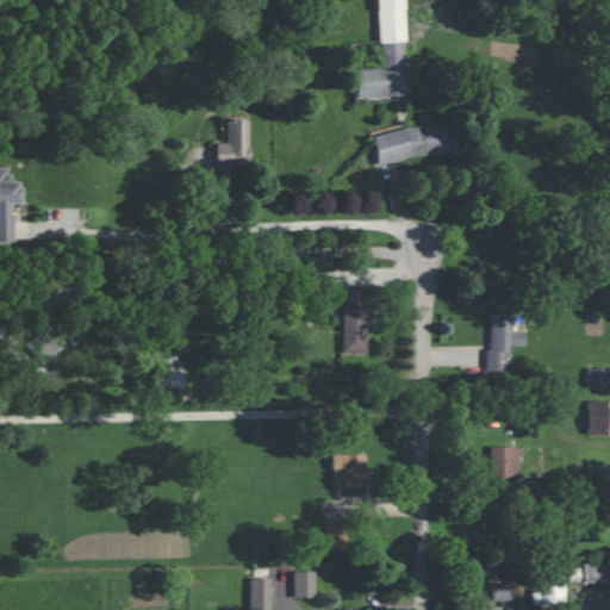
[(377,0),(380,68),(355,69),(356,98),(406,95),(402,0),(377,0)]
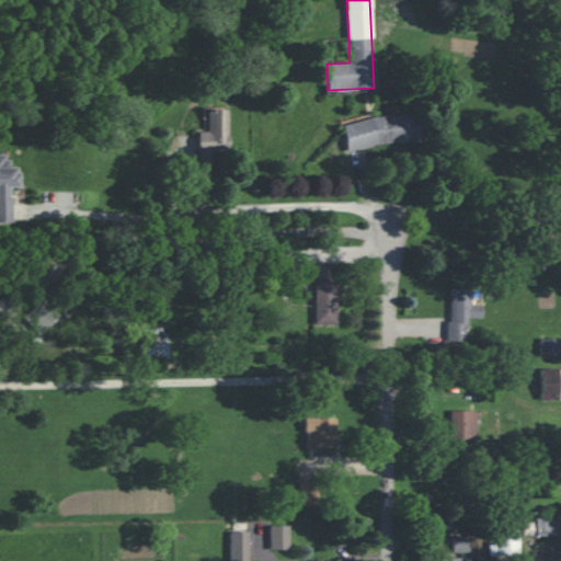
[(197,161),(212,161),(212,151),(228,151),(227,109),(206,110),(207,130),(196,132),(197,161)]
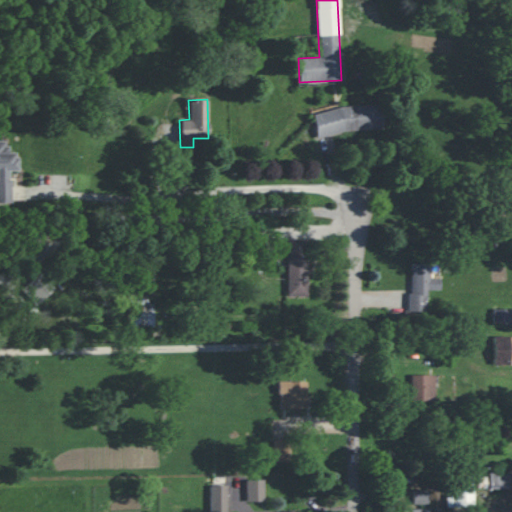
[(313,111),(316,135),(382,128),(379,104),(313,111)]
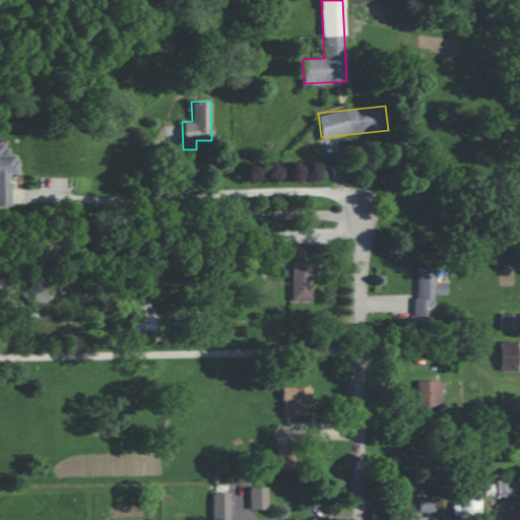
[(0,206),(9,206),(8,174),(15,173),(15,154),(5,154),(5,143),(0,142),(0,206)]
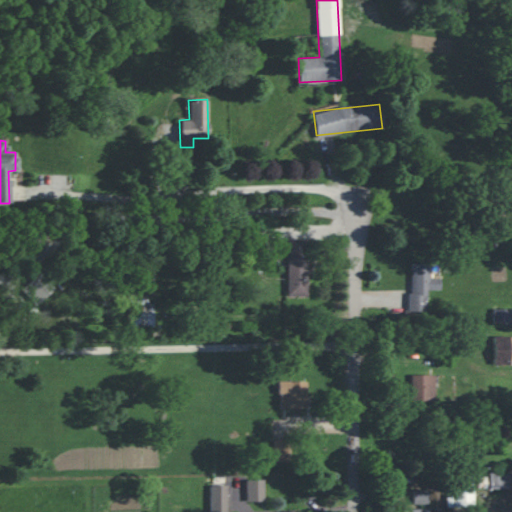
[(286,296),(306,296),(307,278),(309,278),(310,239),(287,239),(286,296)]
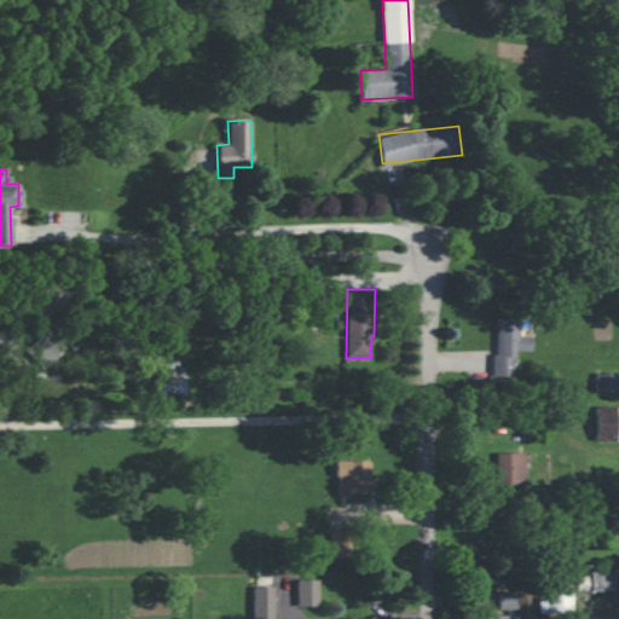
[(495,317),(493,377),(514,377),(515,350),(531,351),(531,336),(519,336),(519,317),(495,317)]
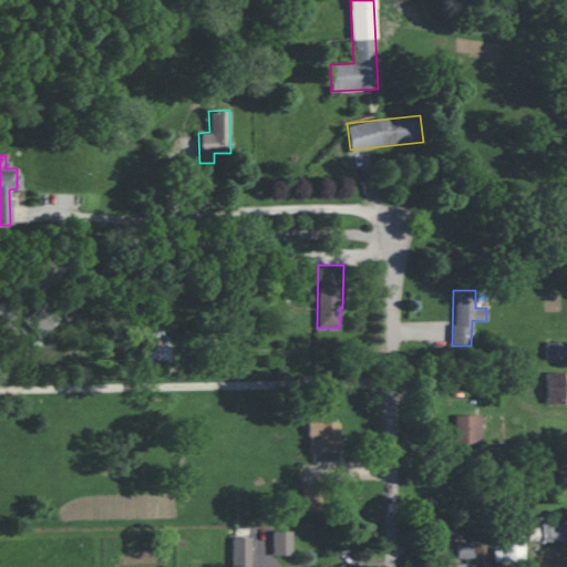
[(59,320),(42,303),(23,321),(40,338),(59,320)]
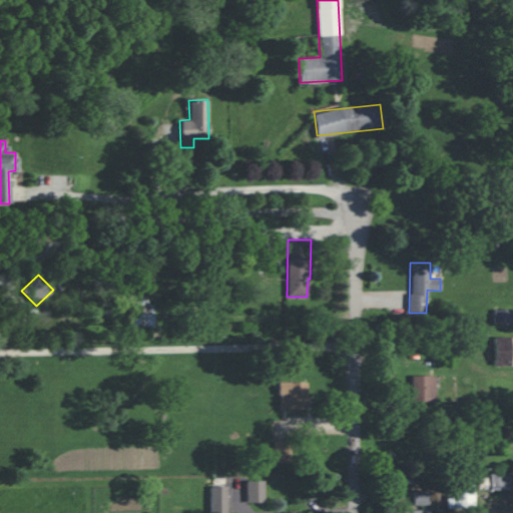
[(153,327),(152,300),(130,300),(131,328),(153,327)]
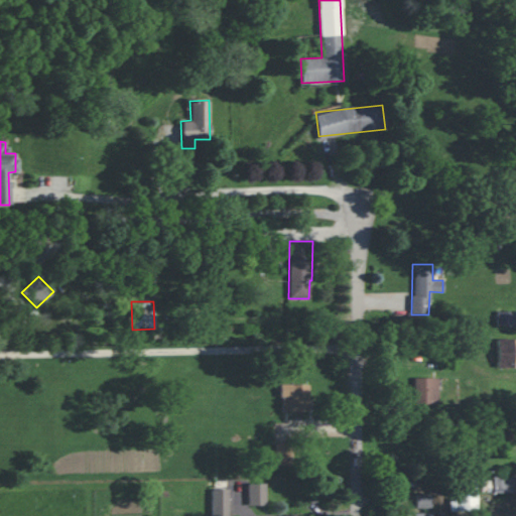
[(496,326),(515,326),(515,311),(496,311),(496,326)]
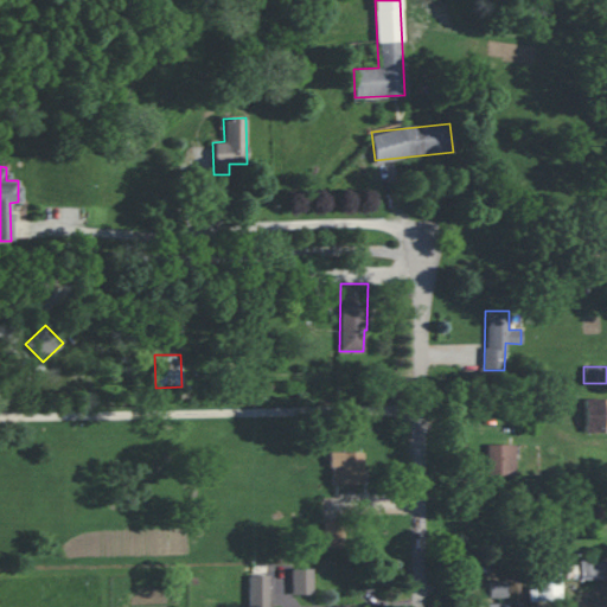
[(606,398),(585,398),(585,432),(606,432),(606,398)]
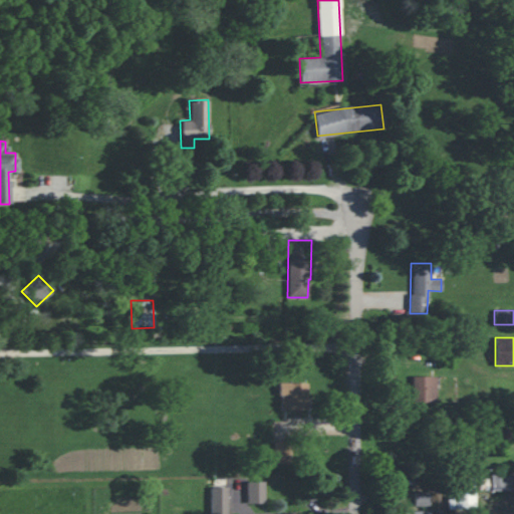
[(436,376),(412,376),(412,402),(436,402),(436,376)]
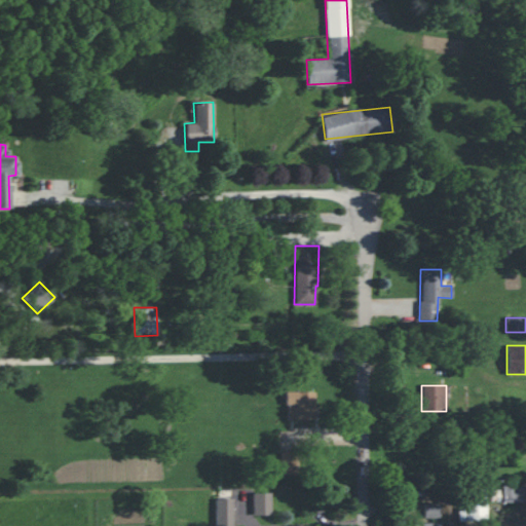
[(314,391),(286,391),(286,419),(314,419),(314,391)]
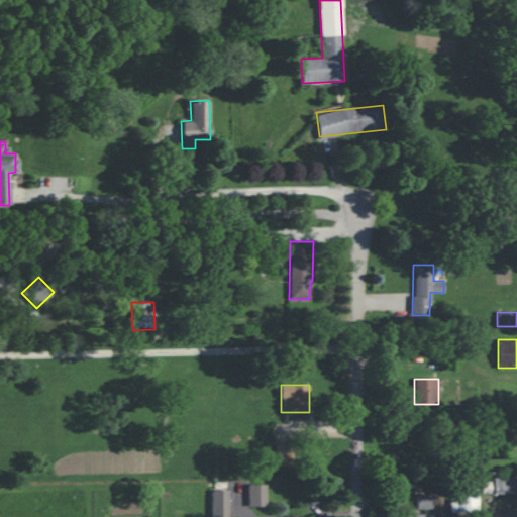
[(291,444),(276,443),(275,467),(290,467),(291,444)]
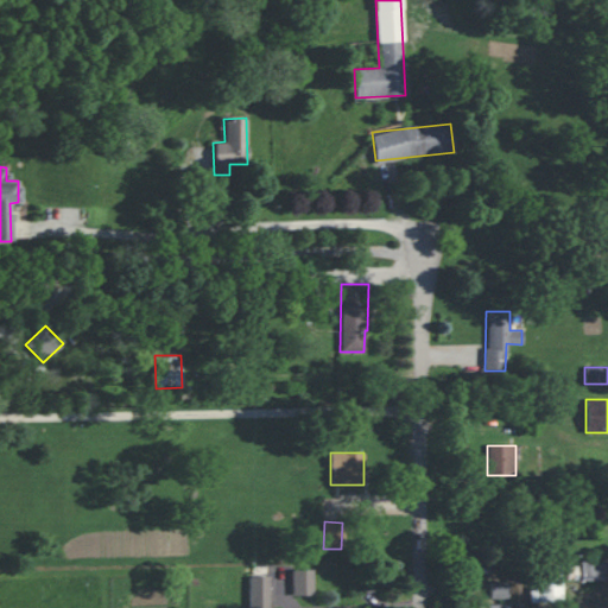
[(606,561),(580,561),(580,581),(606,580),(606,561)]
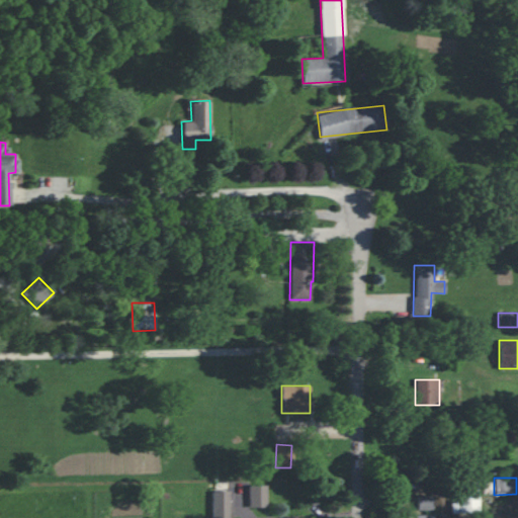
[(267,507),(267,485),(249,485),(249,507),(267,507)]
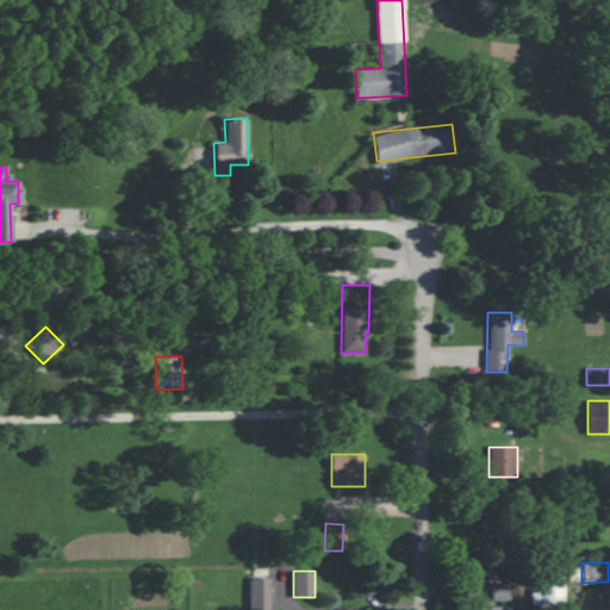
[(564,603),(562,573),(531,573),(531,604),(564,603)]
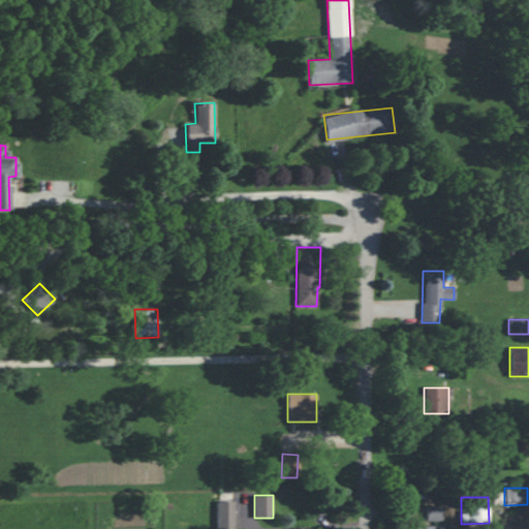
[(216,528),(234,528),(234,501),(216,501),(216,528)]
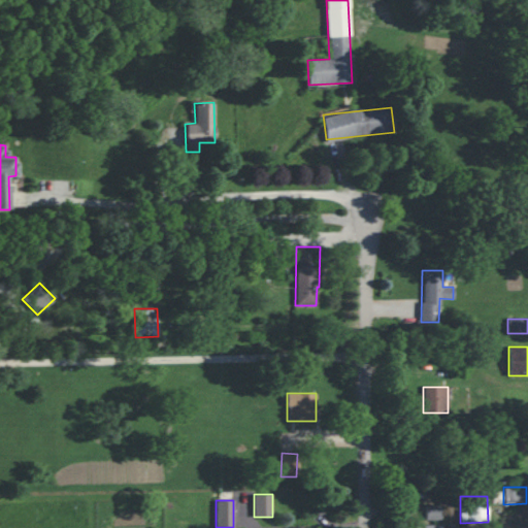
[(425,519),(441,520),(441,505),(426,505),(425,519)]
